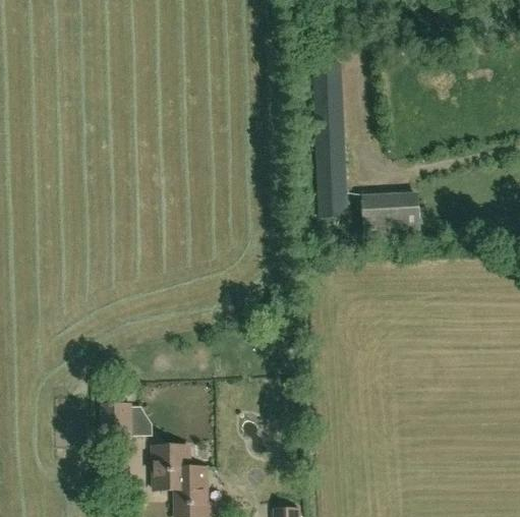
[(319,216),(347,215),(340,63),(312,64),(319,216)]
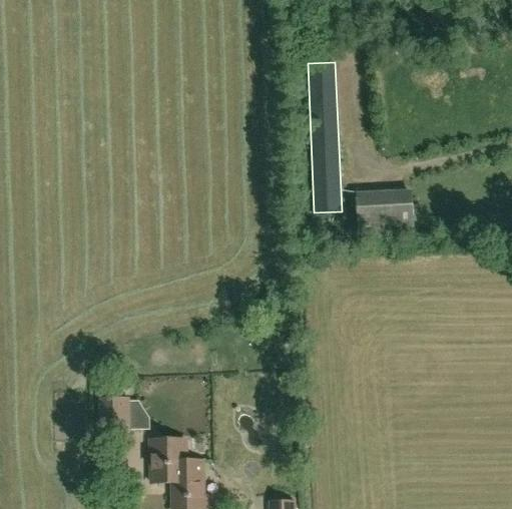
[(356,194),(358,234),(413,231),(412,192),(356,194)]
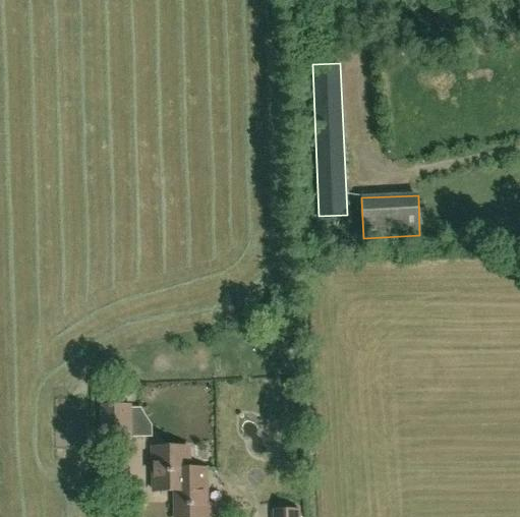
[(120,384),(102,384),(102,394),(120,394),(120,384)]
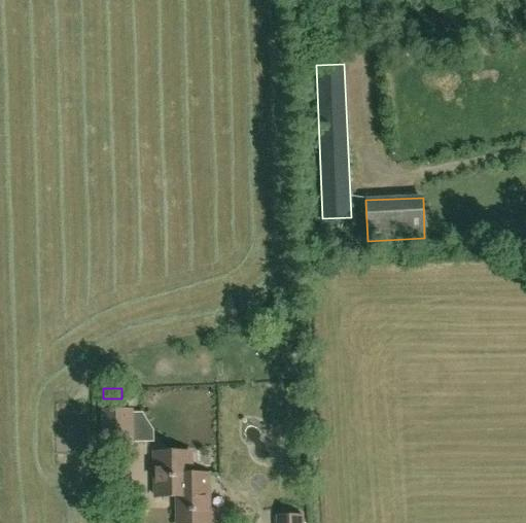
[(103,441),(132,441),(131,407),(102,408),(103,441)]
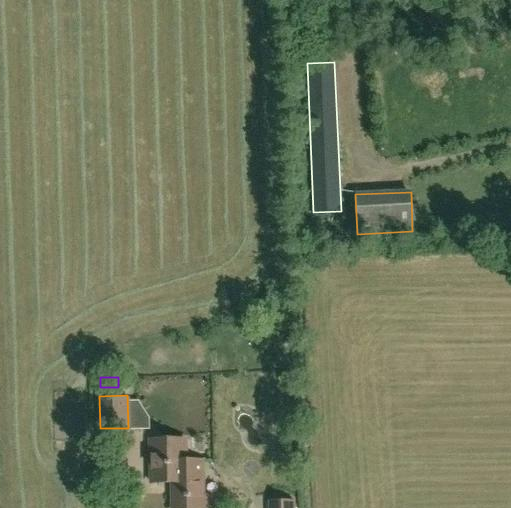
[(185,458),(185,436),(151,437),(151,480),(172,479),(172,507),(222,507),(222,490),(202,490),(202,457),(185,458)]
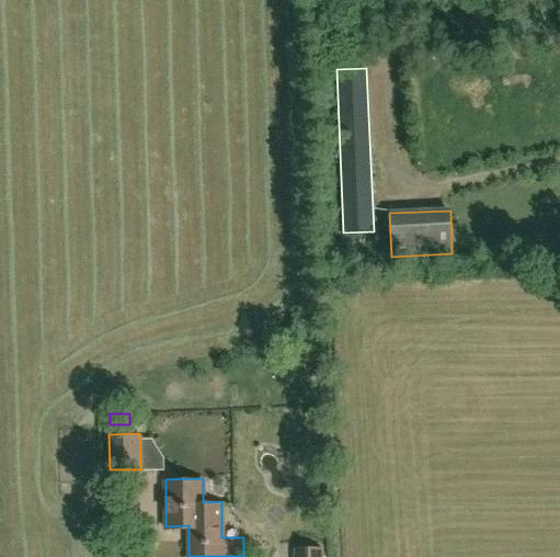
[(295,556),(321,556),(322,546),(296,547),(295,556)]
